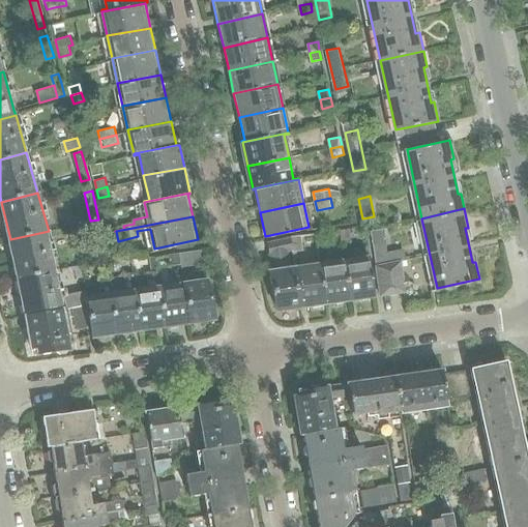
[(106,259),(99,225),(91,227),(98,260),(106,259)]
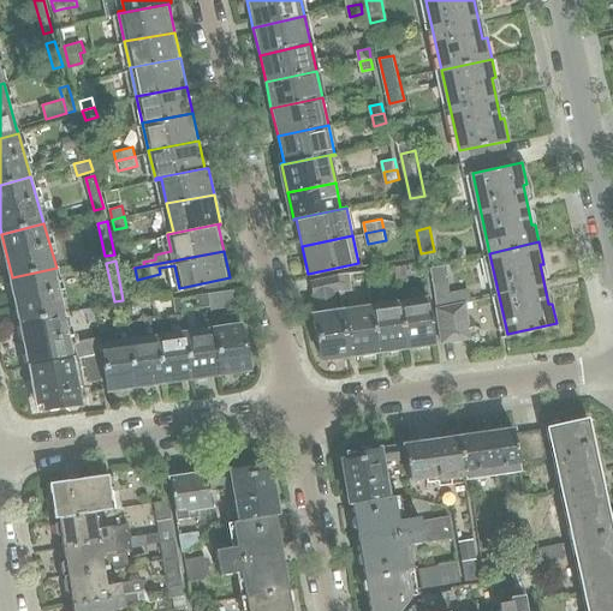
[(452,305),(447,265),(433,268),(442,342),(471,339),(468,310),(474,309),(472,303),(452,305)]
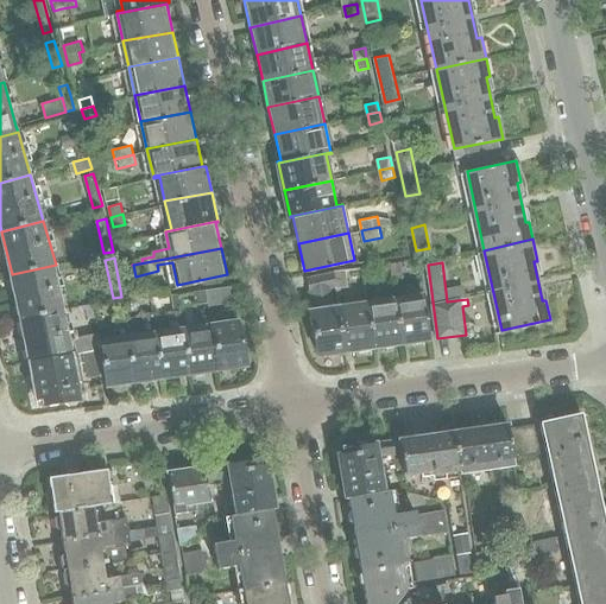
[(392,265),(393,279),(403,278),(402,264),(392,265)]
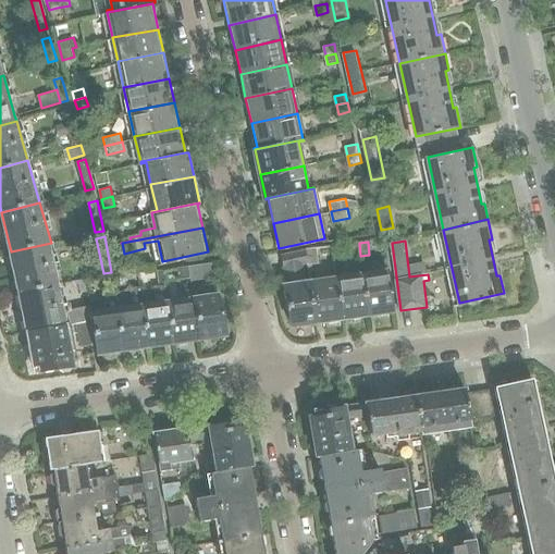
[(11,251),(20,290),(59,282),(52,247),(51,243),(11,251)]
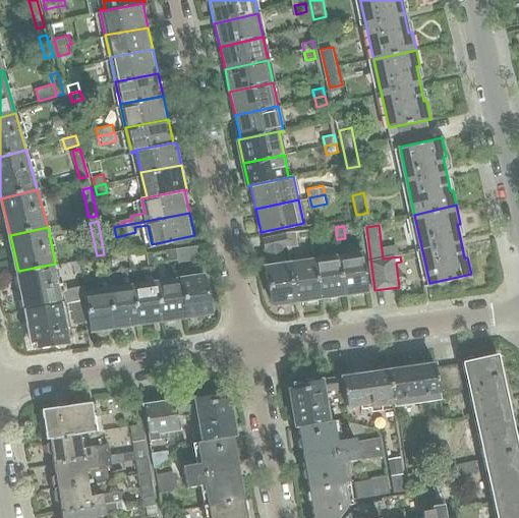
[(298,245),(296,232),(288,233),(290,246),(298,245)]
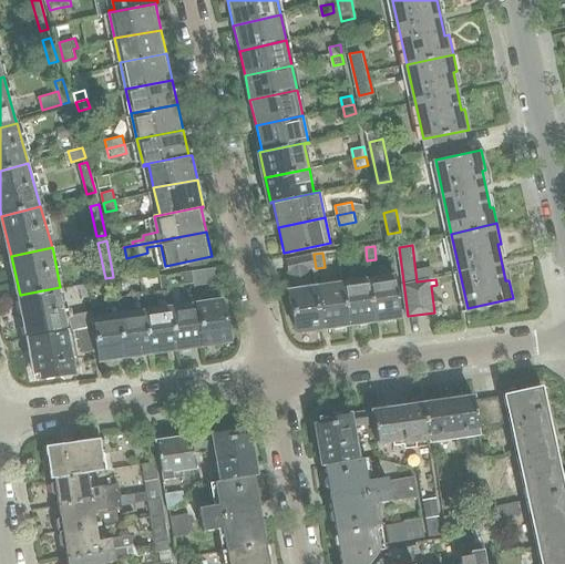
[(301,329),(321,326),(321,324),(317,286),(312,286),(310,268),(315,268),(312,255),(288,258),(293,289),(290,289),(297,324),(301,329)]
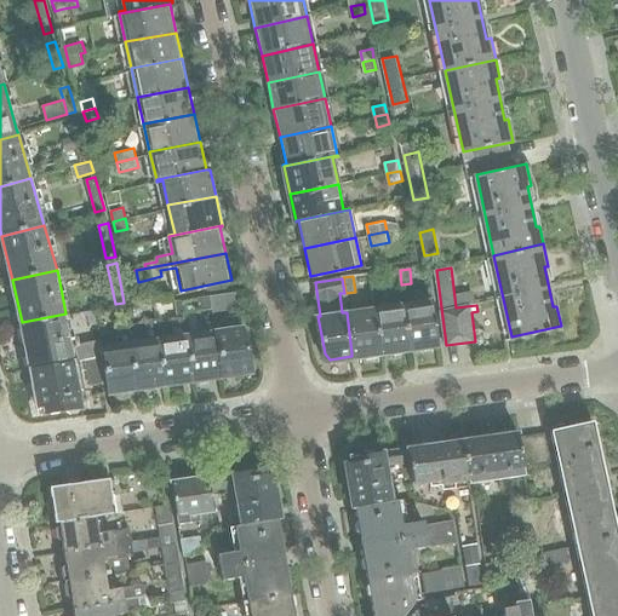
[(239,309),(236,292),(210,295),(212,308),(213,312),(239,309)]
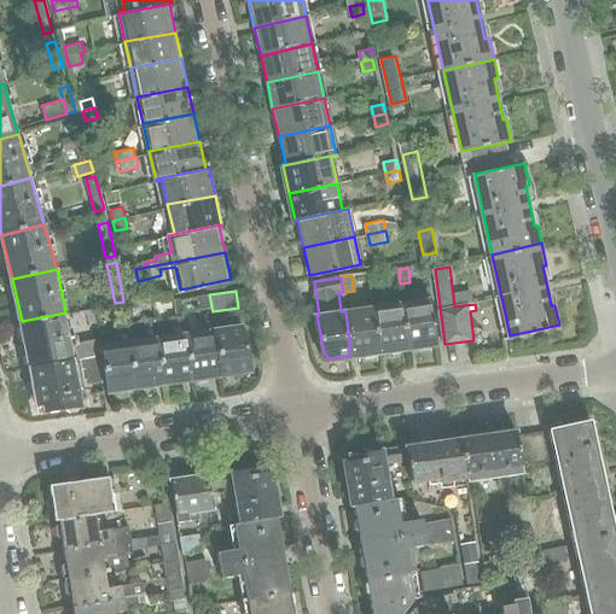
[(201,308),(211,307),(209,294),(198,297),(201,308)]
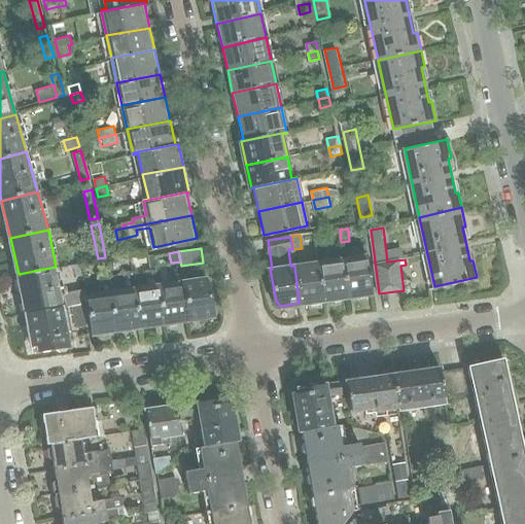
[(357,294),(370,292),(370,290),(373,289),(369,254),(342,258),(347,293),(357,292),(357,294)]
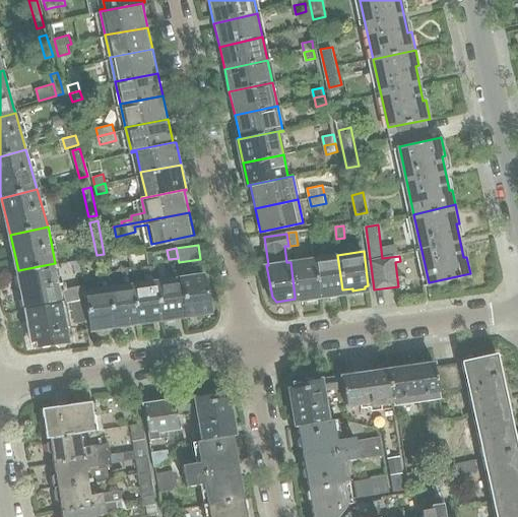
[(340,289),(342,289),(337,255),(314,258),(319,294),(328,292),(329,295),(340,293),(340,289)]
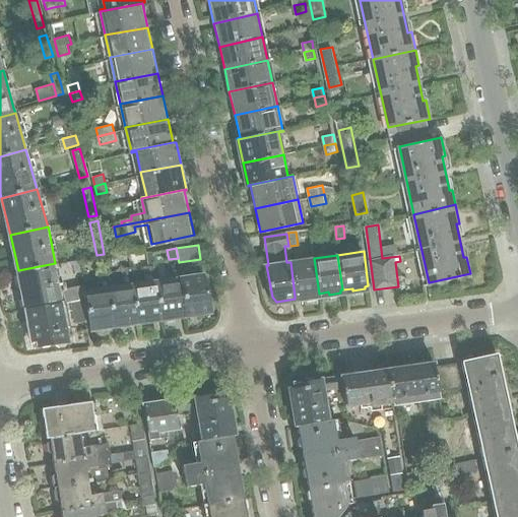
[(319,294),(314,258),(290,262),(295,297),(304,296),(305,298),(317,296),(317,294),(319,294)]
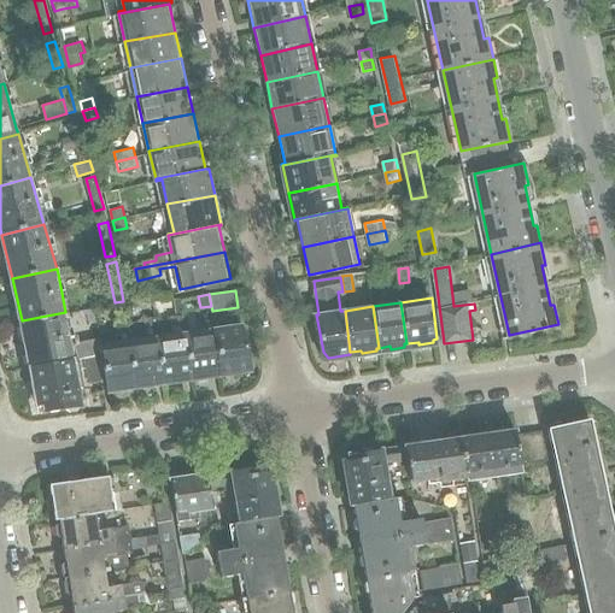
[(22,320),(31,367),(74,359),(85,358),(98,355),(101,354),(99,339),(71,343),(65,312),(22,320)]
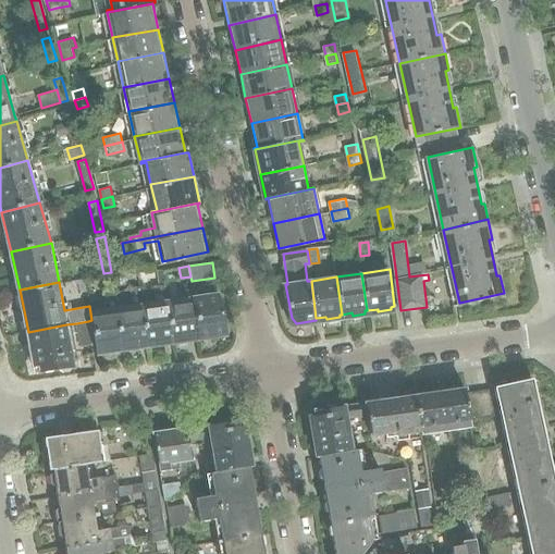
[(157,303),(143,304),(148,343),(150,343),(150,345),(164,343),(164,341),(174,340),(168,300),(165,285),(155,286),(157,303)]
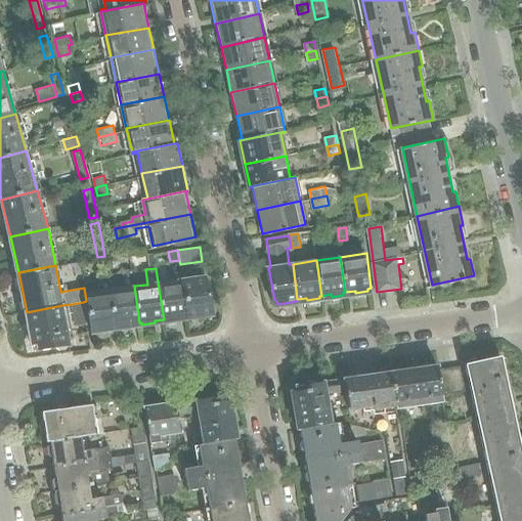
[(124,288),(110,290),(115,326),(118,326),(119,328),(130,326),(130,323),(139,322),(134,286),(131,269),(122,270),(124,288)]
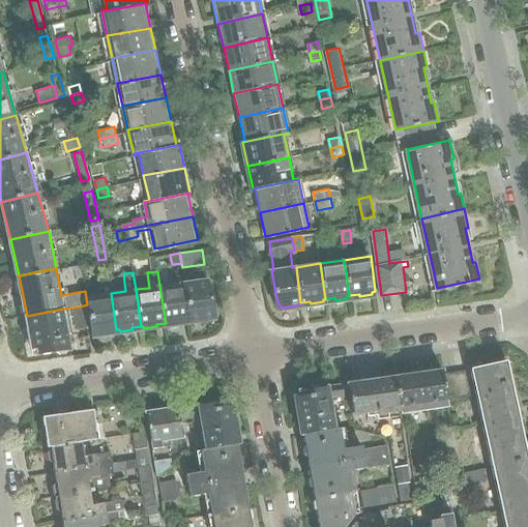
[(96,332),(96,334),(108,333),(108,330),(116,329),(111,293),(109,277),(99,280),(101,294),(86,296),(93,332),(96,332)]
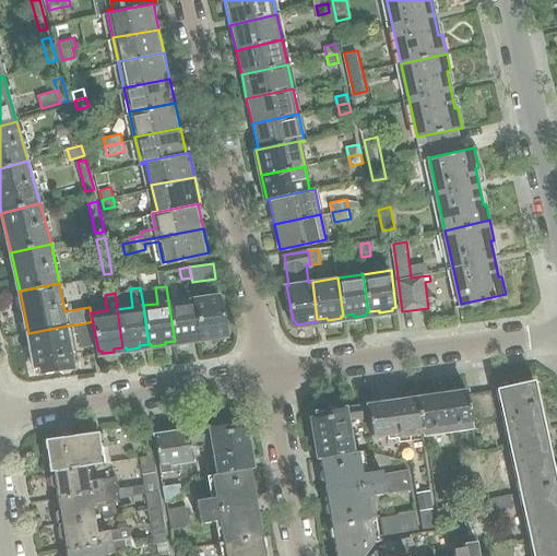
[(221,294),(193,298),(199,338),(199,339),(223,335),(228,330),(221,294)]
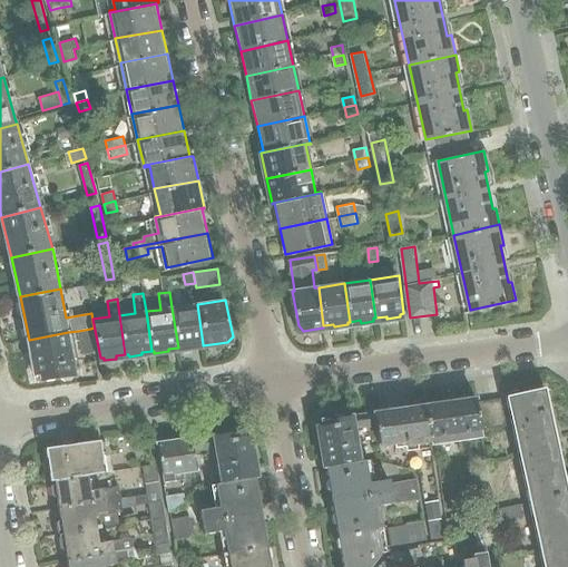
[(203,344),(197,304),(172,308),(178,348),(180,346),(180,349),(194,348),(194,345),(203,344)]
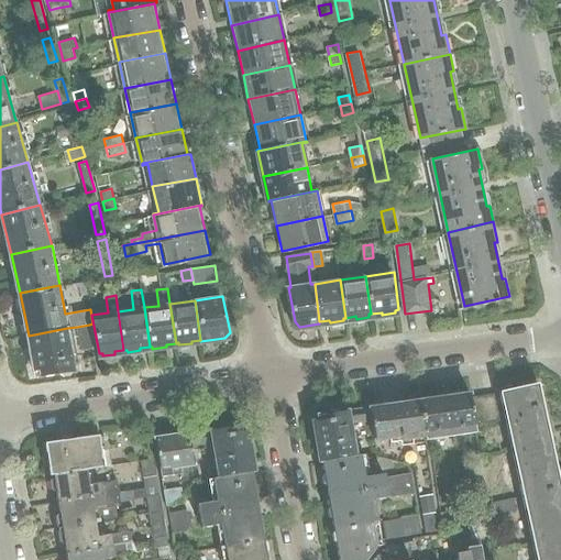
[(94,348),(89,325),(77,327),(81,350),(94,348)]
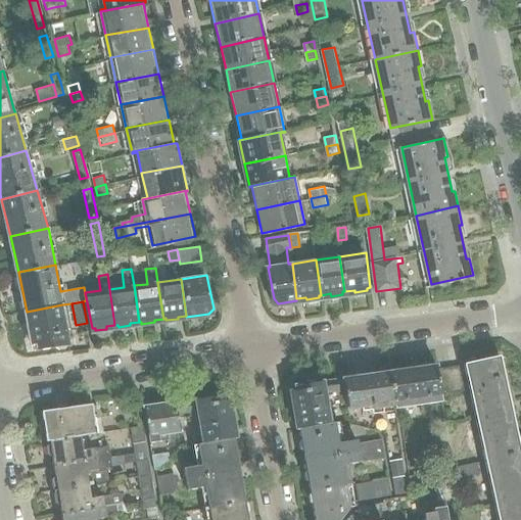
[(69,343),(62,304),(27,312),(32,342),(36,341),(38,347),(69,343)]
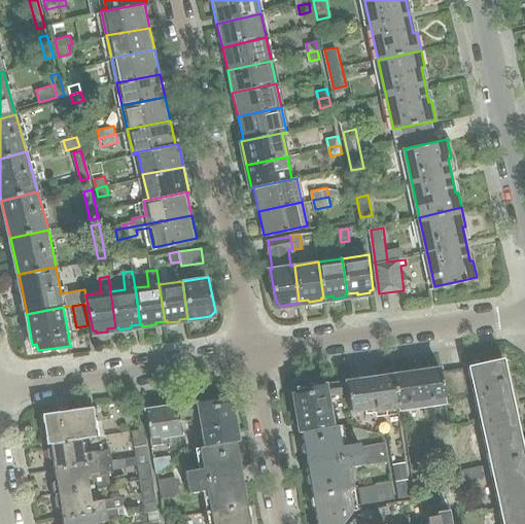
[(489,463),(524,456),(524,447),(504,358),(468,367),(474,393),(473,394),(489,463)]
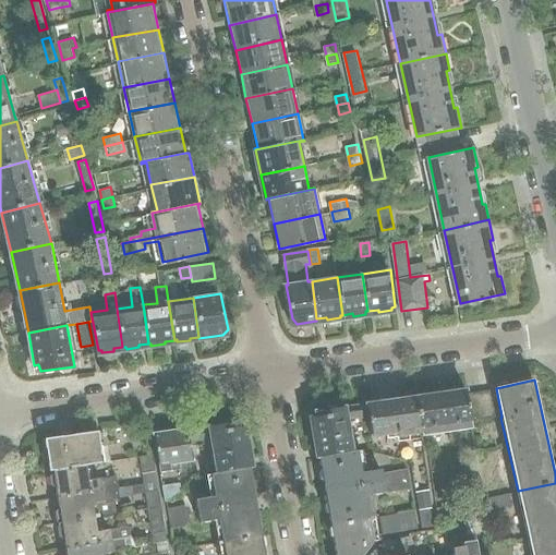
[(502,417),(496,388),(495,387),(482,390),(486,417),(499,414),(500,418),(502,417)]
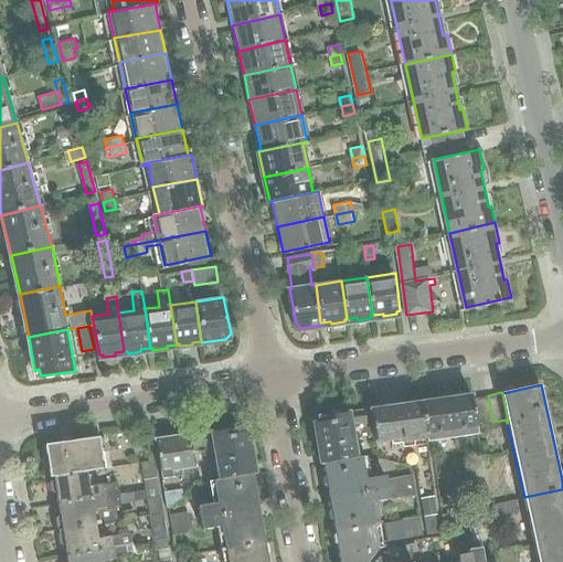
[(473,399),(473,394),(426,401),(433,439),(478,434),(476,424),(473,399)]
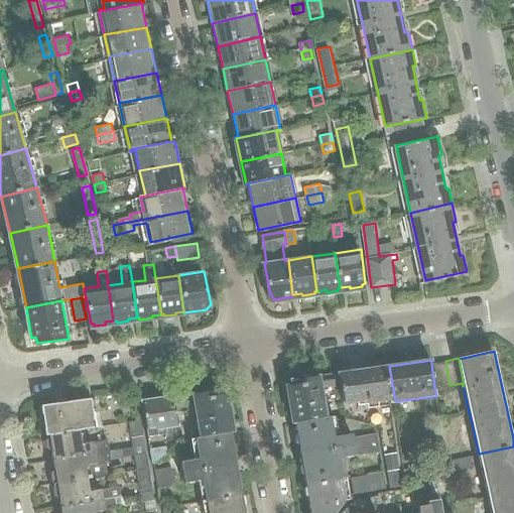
[(450,385),(445,361),(431,364),(434,387),(450,385)]
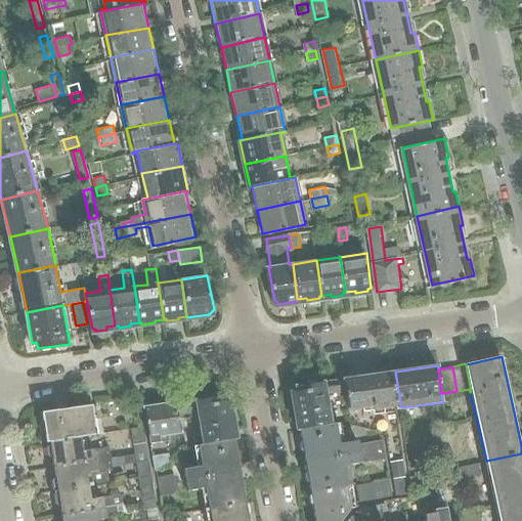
[(391,372),(345,379),(346,386),(349,408),(374,405),(374,409),(396,406),(391,373),(391,372)]
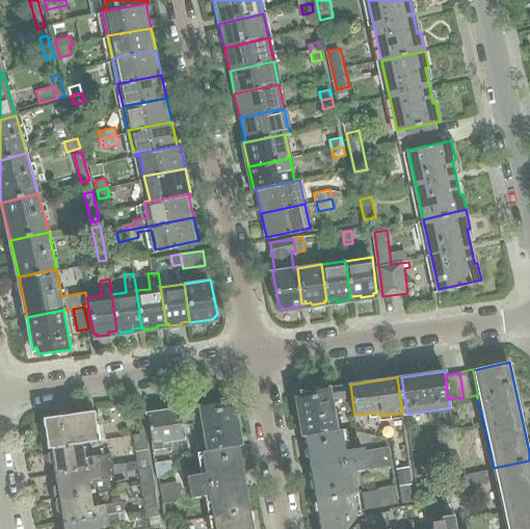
[(351,392),(350,385),(341,386),(342,393),(351,392)]
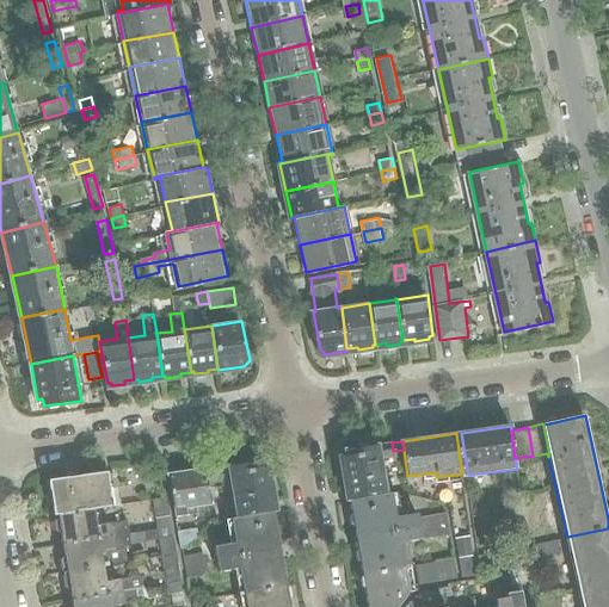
[(348,500),(350,500),(386,494),(380,457),(388,456),(387,444),(346,448),(346,456),(339,457),(348,500)]
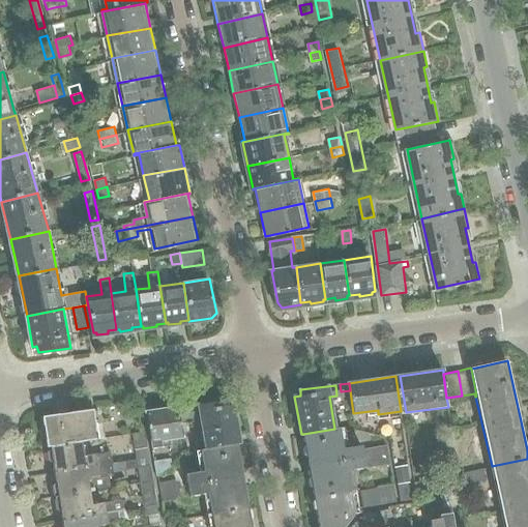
[(350,390),(341,391),(342,399),(351,398),(350,390)]
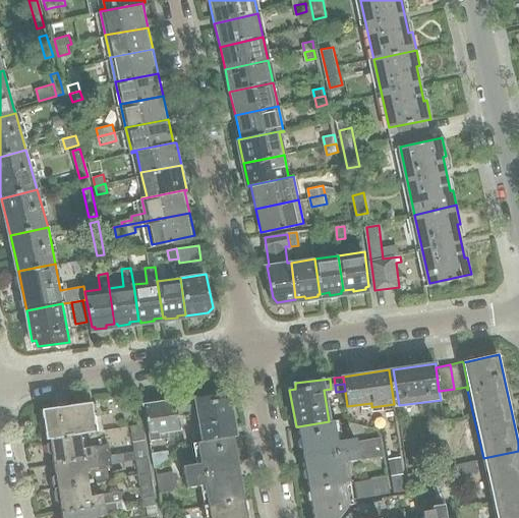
[(175,401),(180,428),(180,433),(184,433),(182,416),(191,415),(191,410),(197,408),(203,440),(233,436),(236,435),(230,402),(228,398),(224,399),(224,394),(175,401)]
